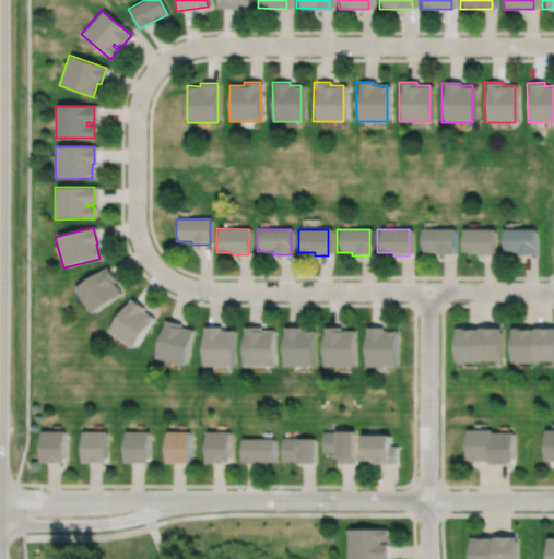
[(419,229),(419,252),(434,252),(434,256),(451,256),(451,229),(419,229)]
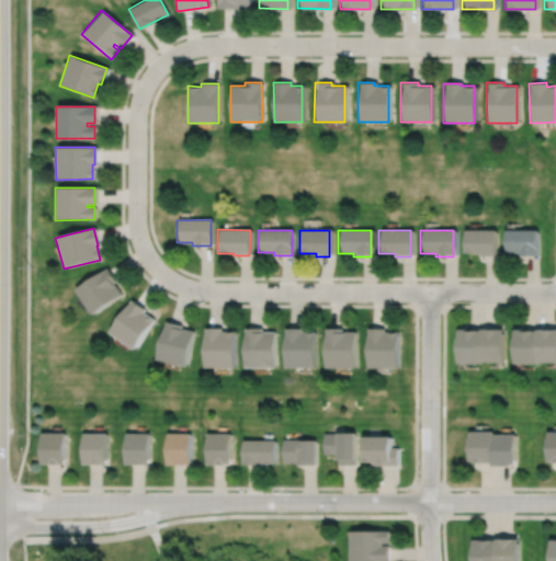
[(463,230),(463,254),(478,254),(478,256),(494,256),(494,230),(463,230)]
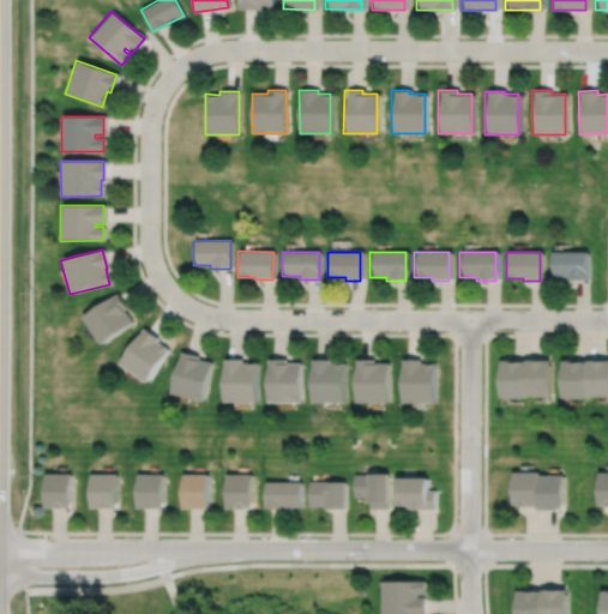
[(549,252),(549,277),(566,277),(566,281),(587,281),(587,252),(549,252)]
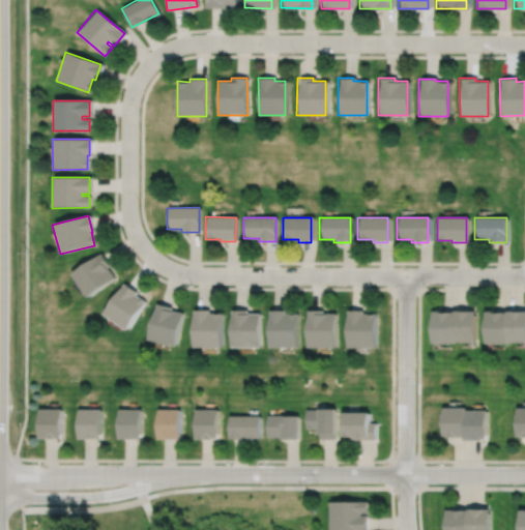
[(99,254),(68,274),(86,298),(113,278),(106,268),(109,266),(99,254)]
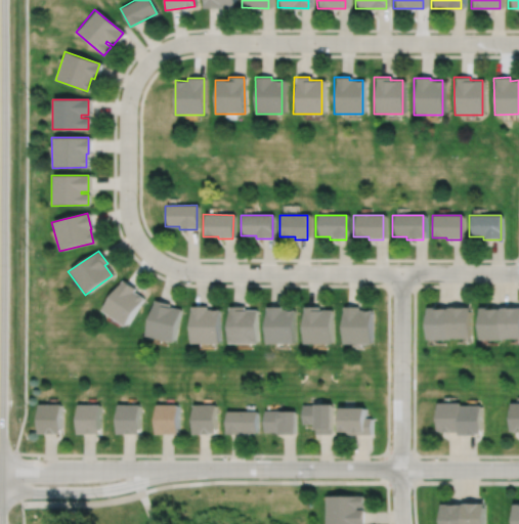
[(121,280),(100,311),(124,326),(143,299),(132,292),(134,290),(121,280)]
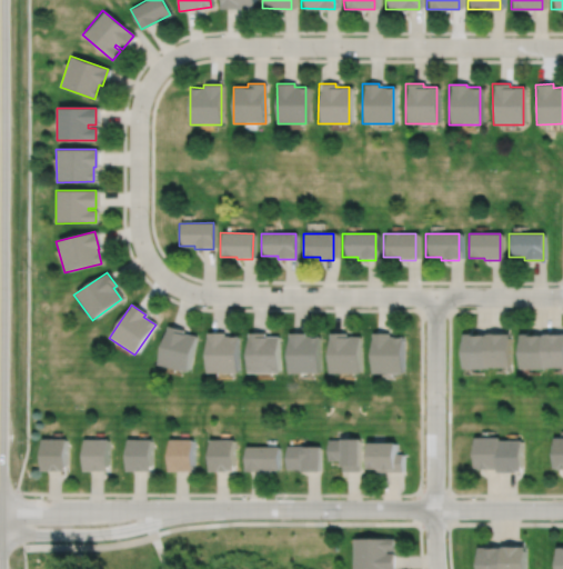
[(166,327),(157,366),(187,373),(195,337),(182,333),(182,330),(166,327)]
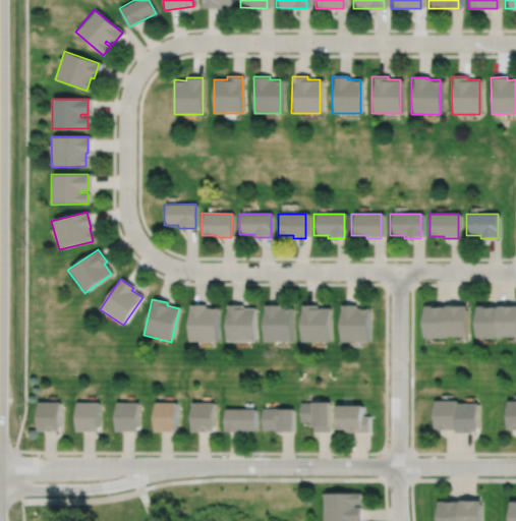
[(188,305),(188,343),(217,343),(217,308),(205,308),(205,305),(188,305)]
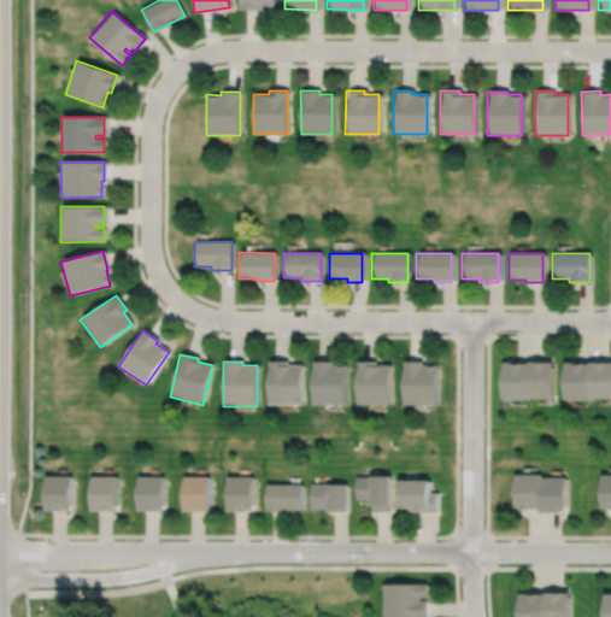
[(268,362),(268,406),(301,407),(301,365),(286,365),(286,362),(268,362)]
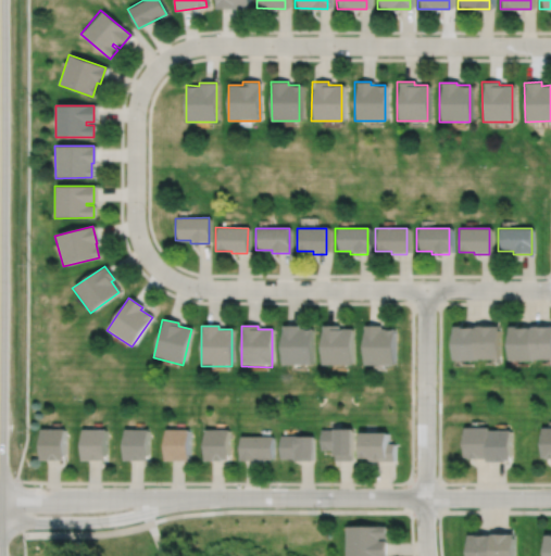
[(282,326),(282,366),(312,366),(312,329),(298,329),(298,326),(282,326)]
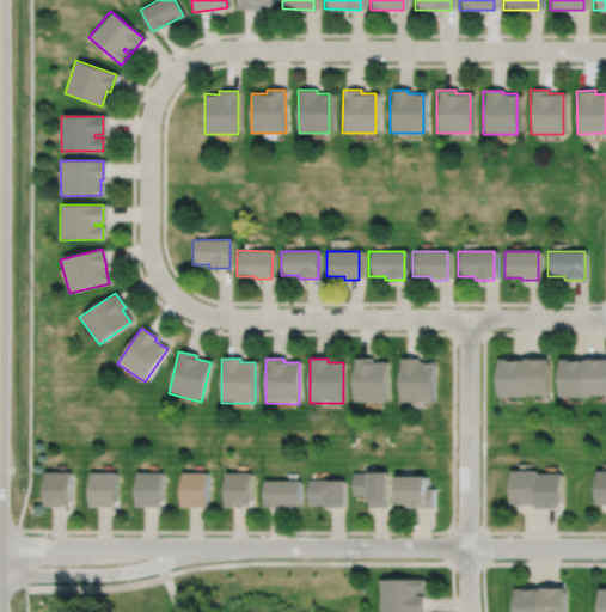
[(353,359),(353,403),(384,403),(384,362),(369,362),(369,359),(353,359)]
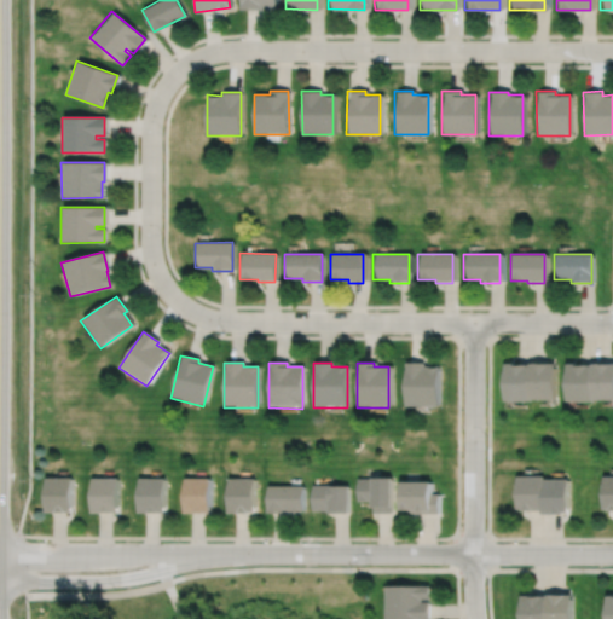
[(402,363),(402,408),(434,408),(435,368),(421,368),(421,364),(402,363)]
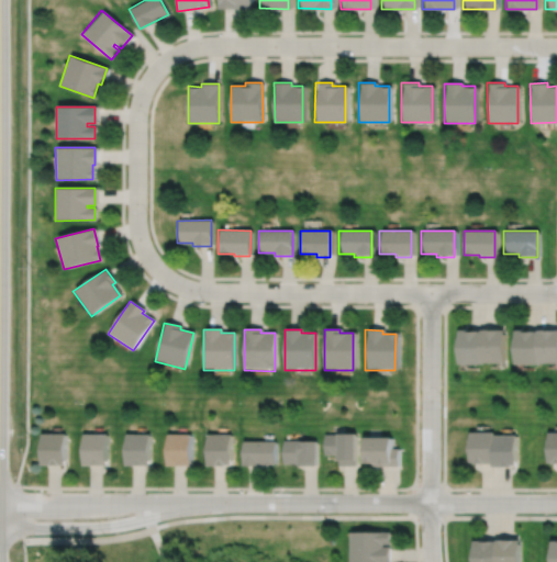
[(479,333),(465,333),(465,332),(456,332),(457,366),(479,366),(479,364),(479,333)]
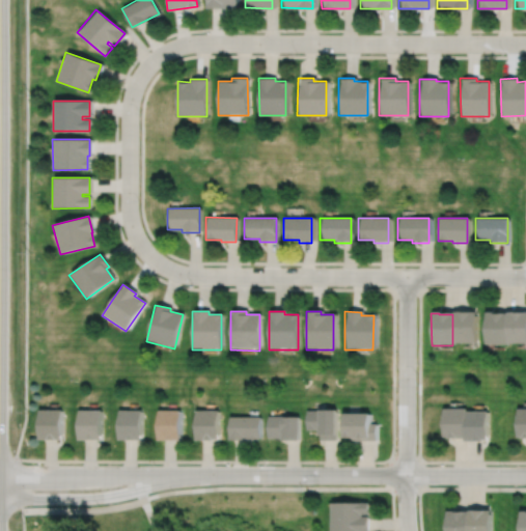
[(452,344),(475,344),(474,313),(452,313),(452,314),(452,344)]
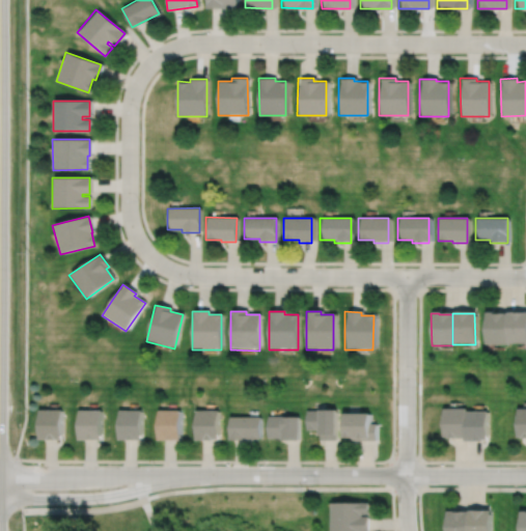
[(506,315),(492,315),(492,313),(485,313),(485,345),(506,345),(506,344),(506,315)]
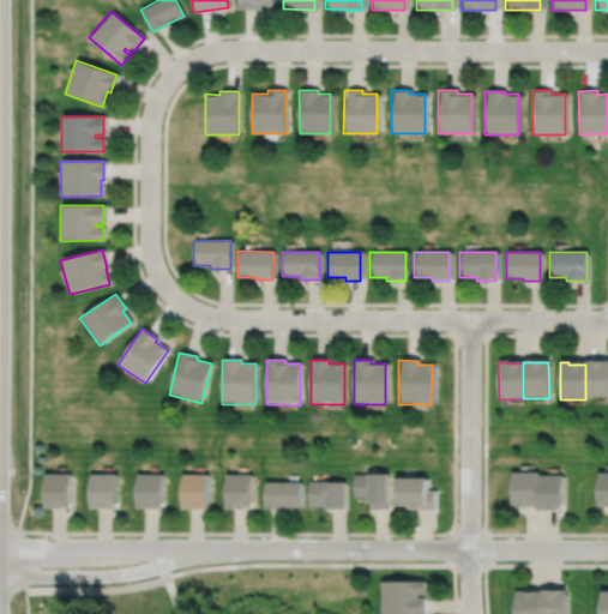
[(585,398),(607,398),(607,362),(585,362),(585,365),(585,398)]
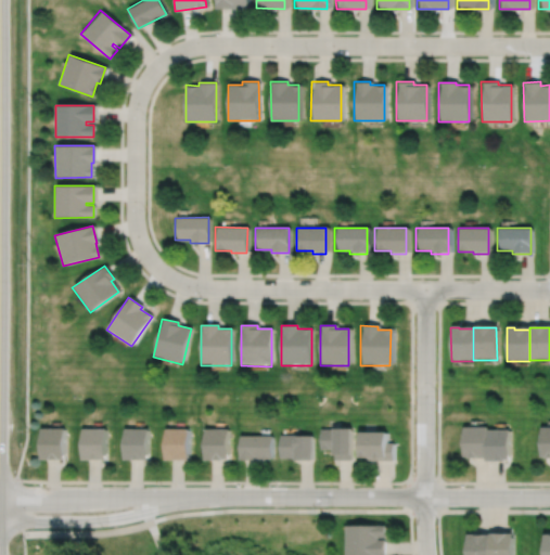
[(484,426),(484,424),(462,423),(461,452),(467,452),(467,454),(484,454),(484,426)]
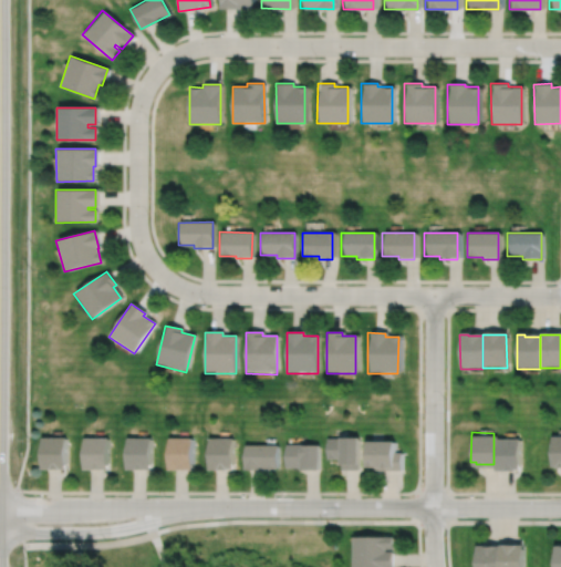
[(560,432),(550,432),(549,462),(554,462),(554,464),(560,464),(560,432)]
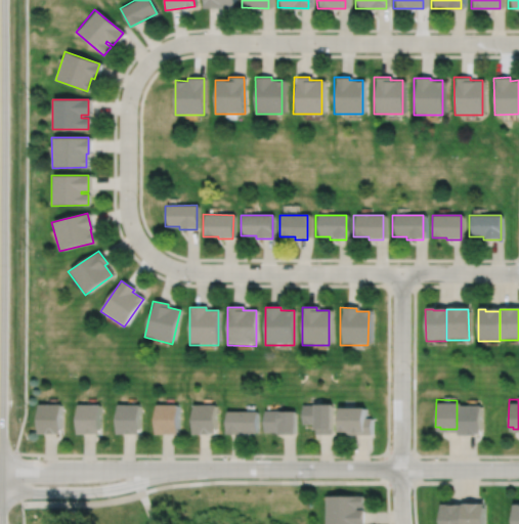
[(299,402),(299,421),(312,421),(311,432),(328,432),(328,400),(311,400),(311,402),(299,402)]
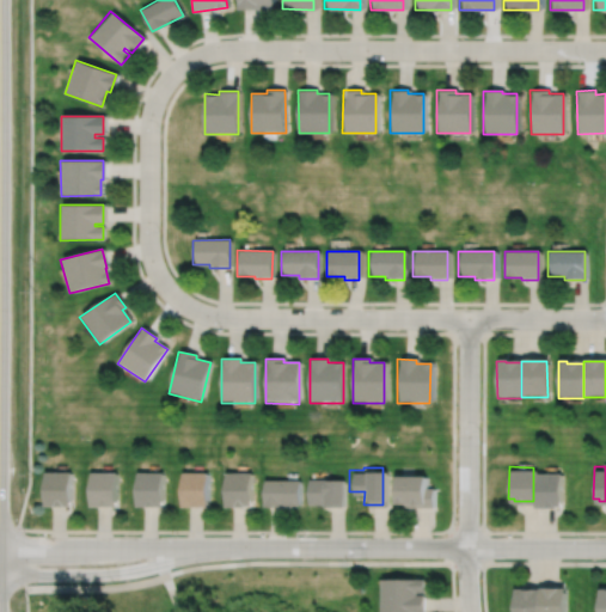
[(533,501),(533,505),(554,505),(554,502),(558,502),(558,470),(533,470),(533,501)]
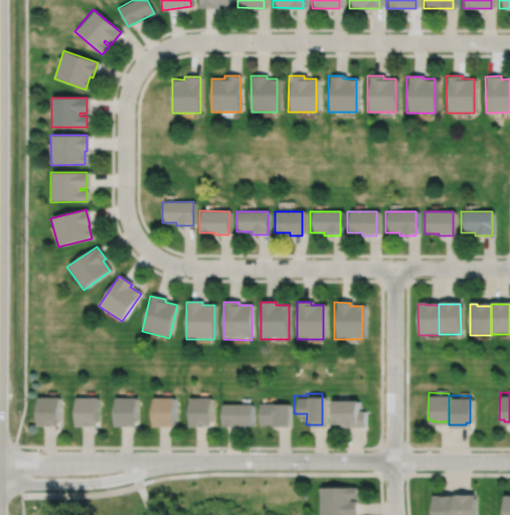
[(330,397),(330,421),(336,421),(336,424),(361,424),(361,408),(355,408),(355,397),(330,397)]
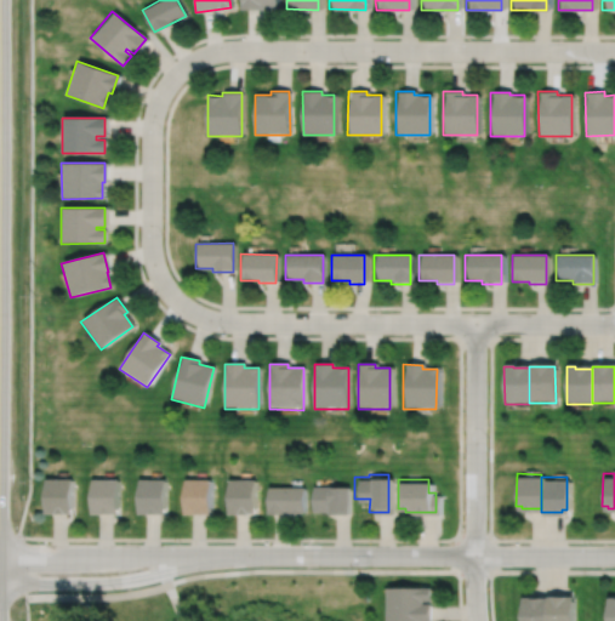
[(43,482),(44,511),(69,511),(69,480),(43,482)]
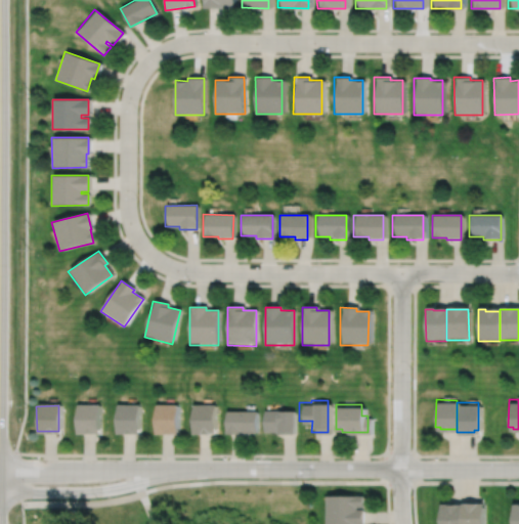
[(75,405),(75,431),(97,431),(97,405),(75,405)]
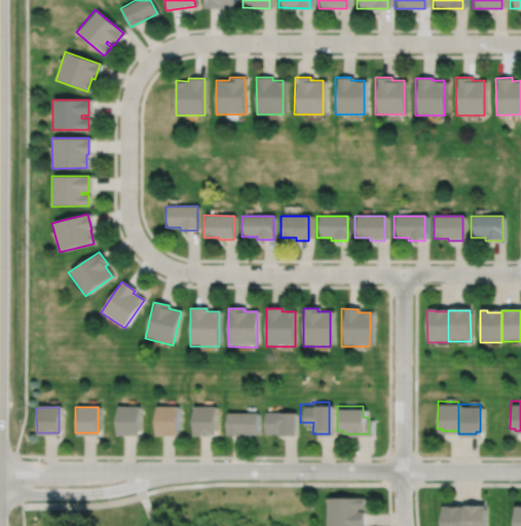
[(115,408),(115,433),(138,433),(138,408),(115,408)]
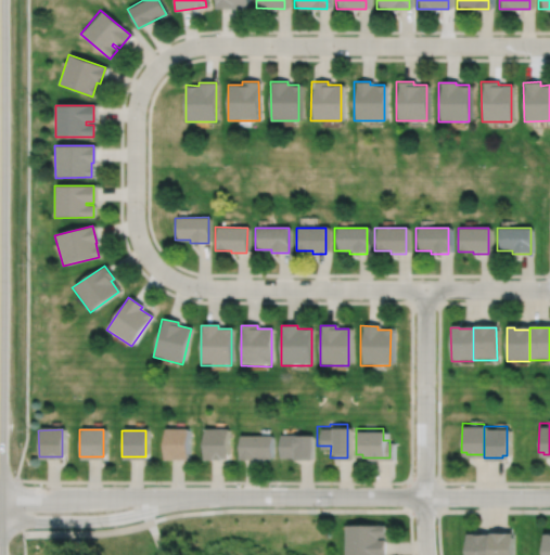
[(163,430),(163,456),(187,456),(188,430),(163,430)]
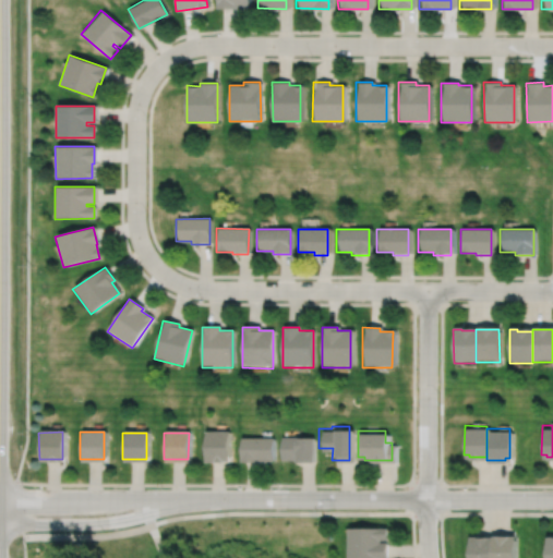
[(204,433),(204,460),(224,459),(224,458),(228,458),(228,433),(204,433)]
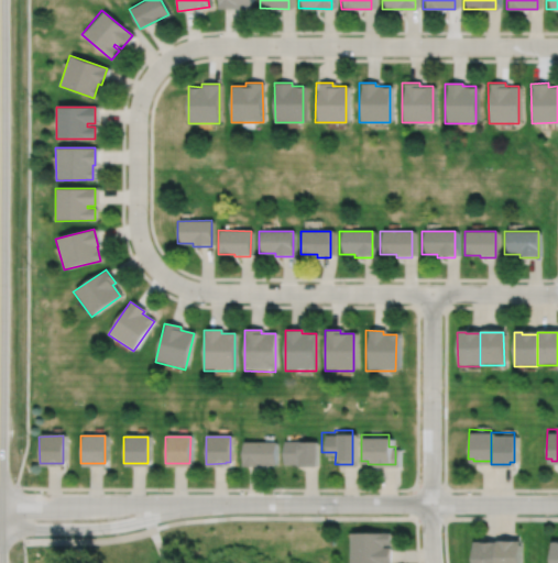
[(281,439),(280,461),(295,462),(295,463),(313,463),(313,439),(294,438),(294,439),(281,439)]
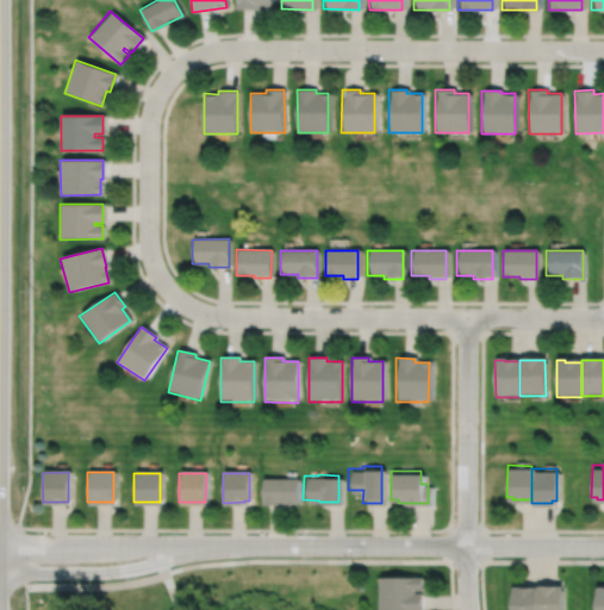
[(261,480),(261,503),(278,503),(278,500),(294,500),(294,480),(261,480)]
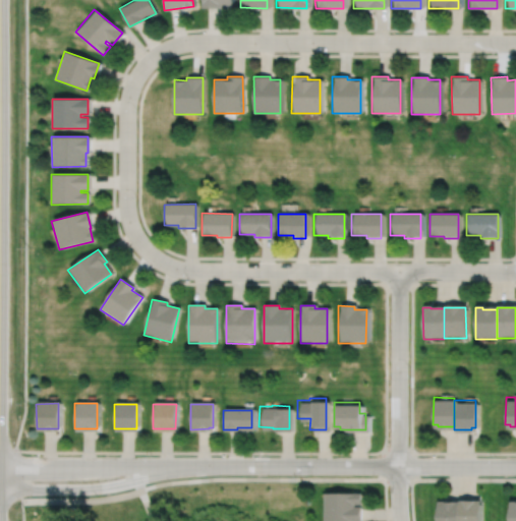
[(323,490),(323,520),(359,520),(359,505),(352,505),(352,502),(359,502),(359,490),(323,490)]
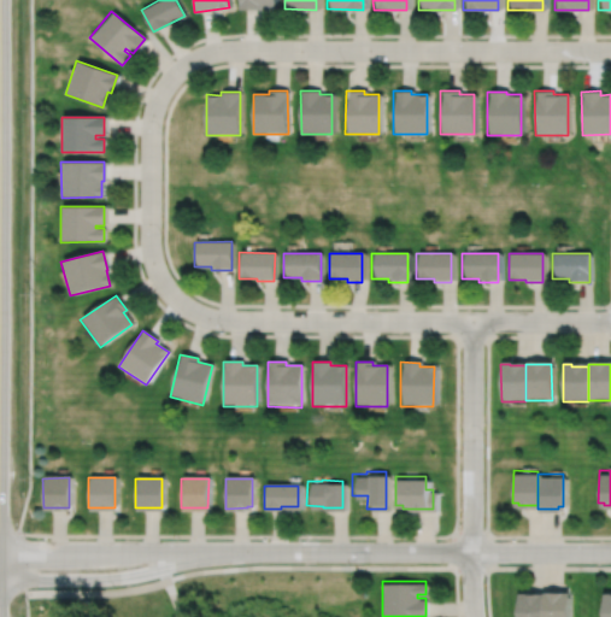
[(542,616),(542,592),(526,591),(526,589),(516,589),(516,616),(542,616)]
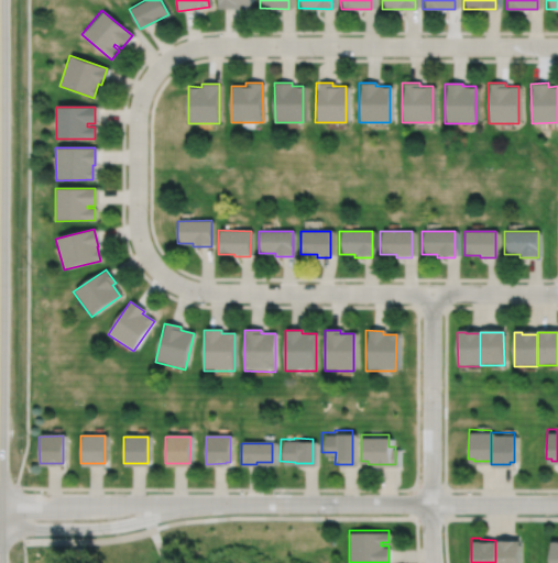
[(495,562),(518,562),(518,538),(495,538),(495,540),(495,562)]
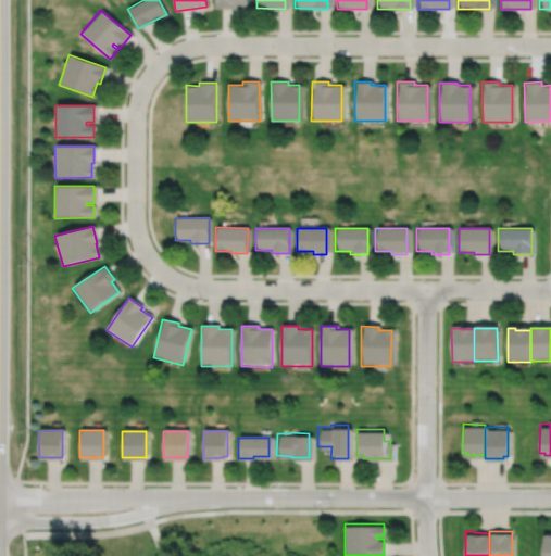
[(550,555),(550,533),(541,533),(540,555),(550,555)]
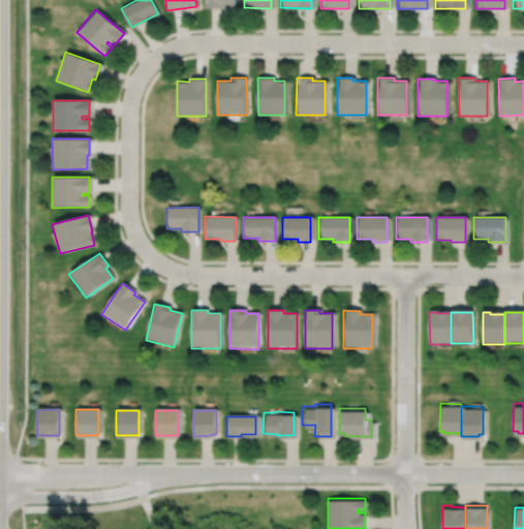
All buildings are outlined.
